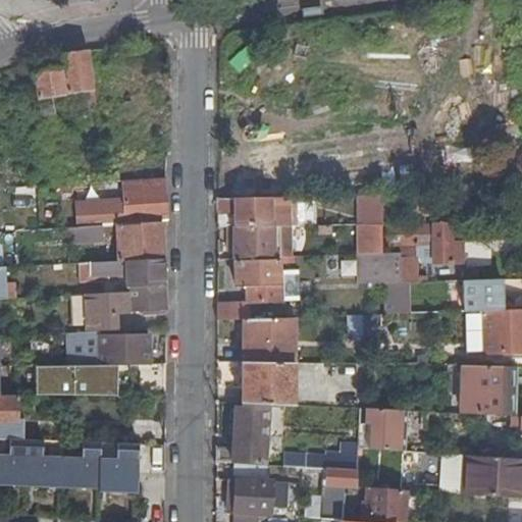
[(38,99),(93,90),(88,52),(61,55),(62,69),(34,75),(38,99)]
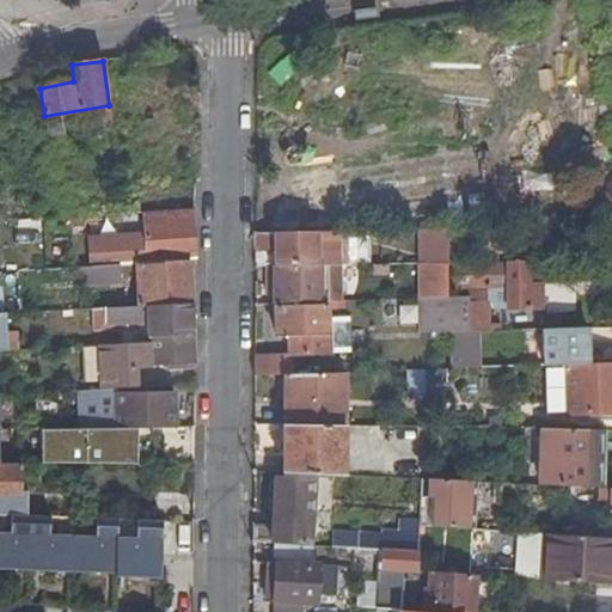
[(139,181),(140,214),(185,212),(183,178),(139,181)]
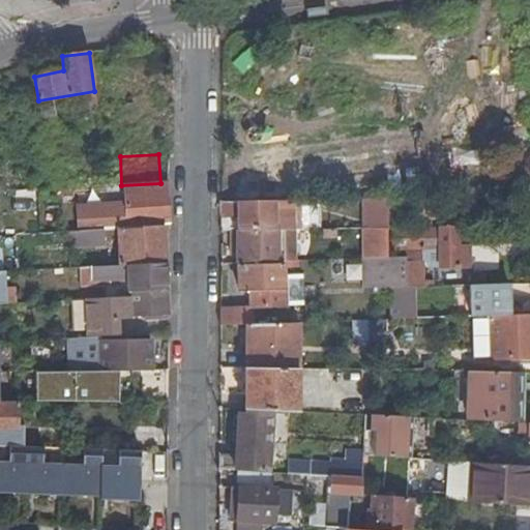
[(95,213),(96,230),(111,229),(118,229),(165,226),(169,226),(168,187),(126,189),(127,206),(119,206),(120,212),(127,212),(128,218),(113,219),(112,212),(95,213)]
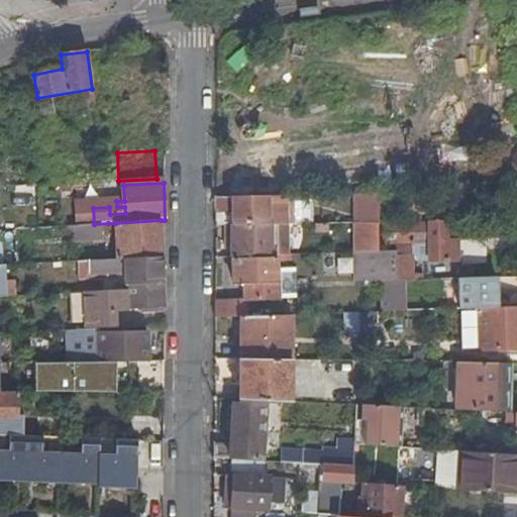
[(32,202),(32,186),(17,187),(18,203),(32,202)]
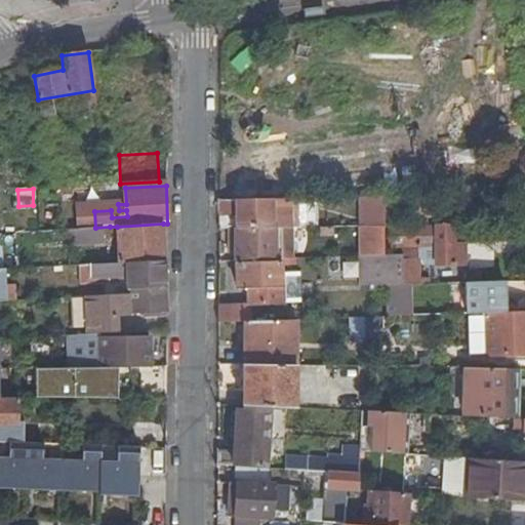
[(361,197),(361,227),(386,227),(385,198),(361,197)]
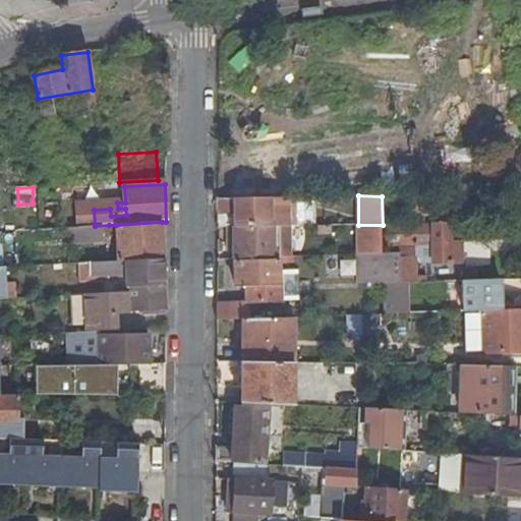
[(287,226),(287,198),(217,199),(217,227),(232,227),(287,226)]
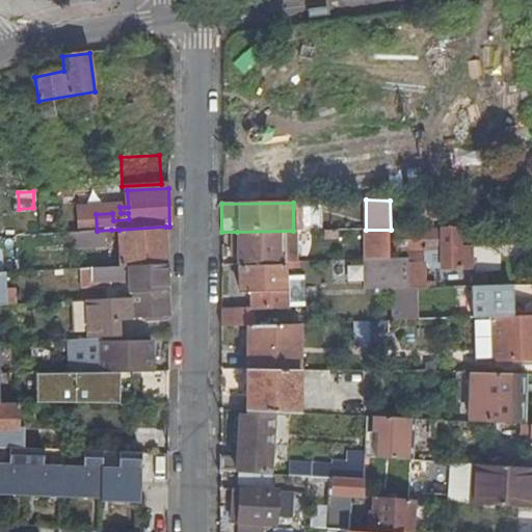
[(446,221),(446,228),(467,227),(467,204),(416,205),(417,222),(446,221)]
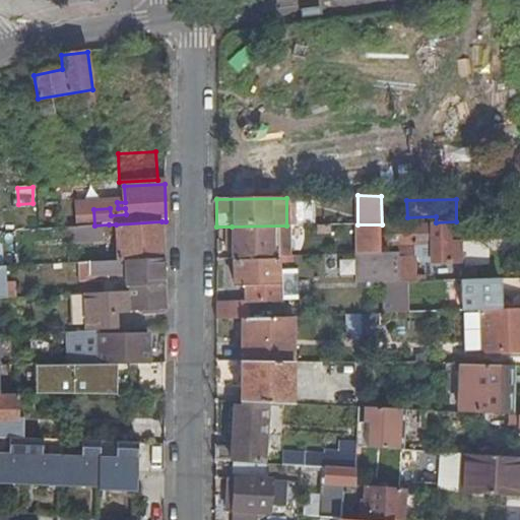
[(94,225),(93,209),(79,211),(79,226),(94,225)]
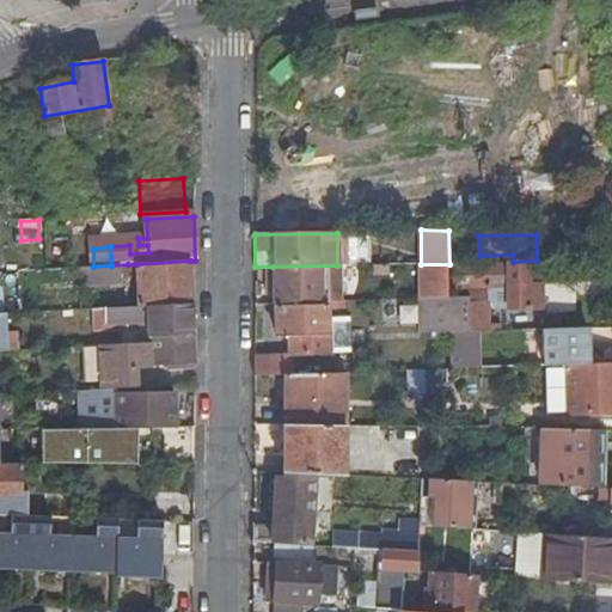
[(136,264),(139,306),(193,304),(190,261),(136,264)]
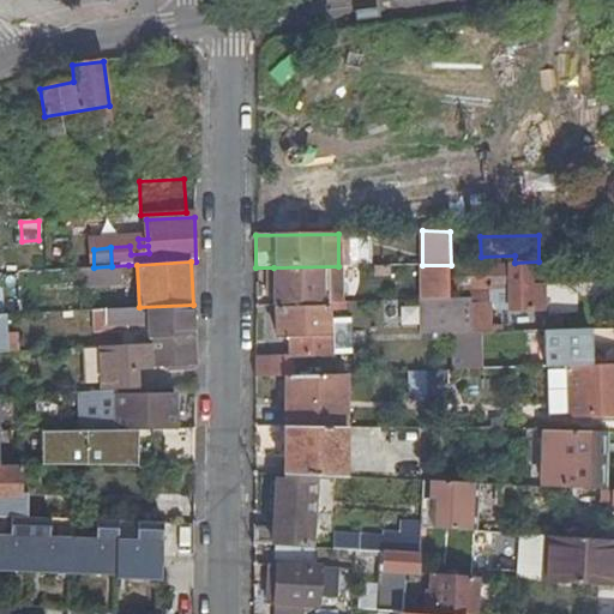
[(128,272),(128,265),(112,266),(94,268),(74,269),(76,286),(115,283),(115,274),(128,272)]
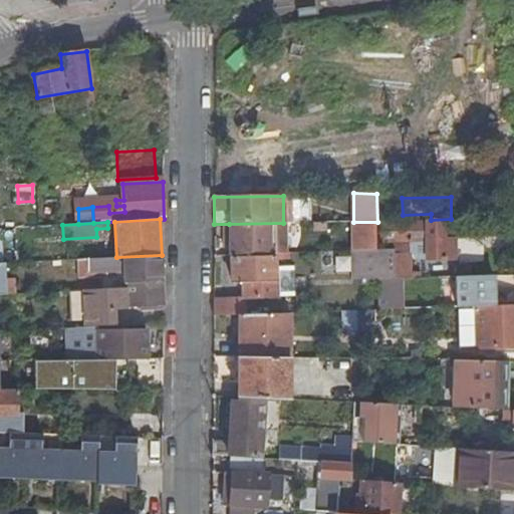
[(353,222),(354,250),(377,249),(377,222),(353,222)]
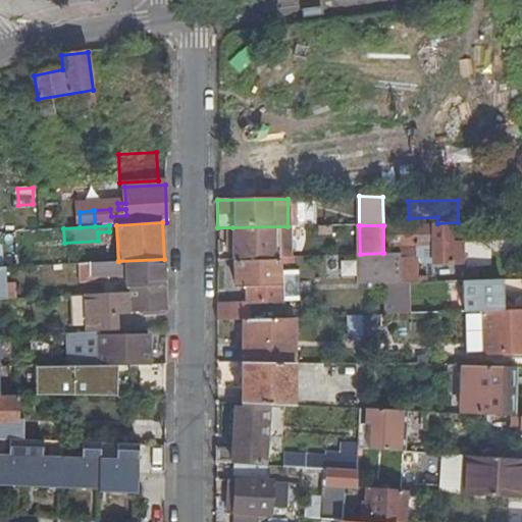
[(462,264),(461,244),(450,245),(450,225),(386,226),(387,242),(401,242),(402,247),(433,247),(434,264),(462,264)]
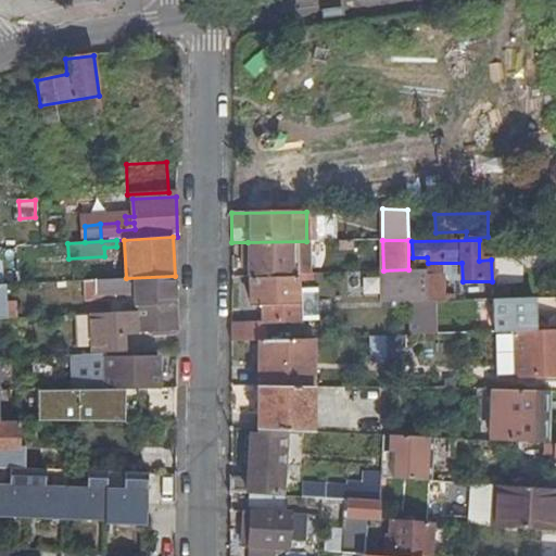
[(248,242),(248,276),(249,276),(306,274),(306,241),(248,242)]
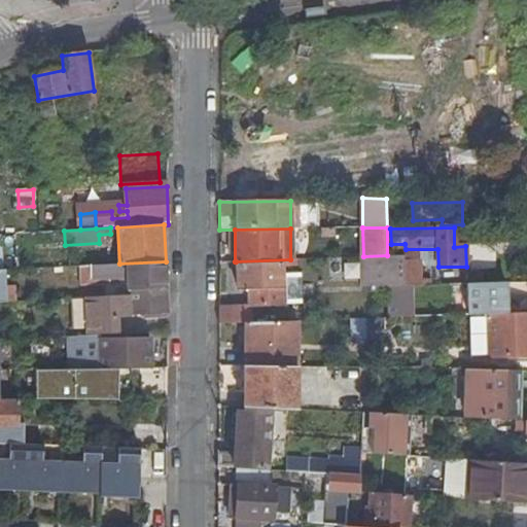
[(58,264),(57,250),(26,252),(27,265),(58,264)]
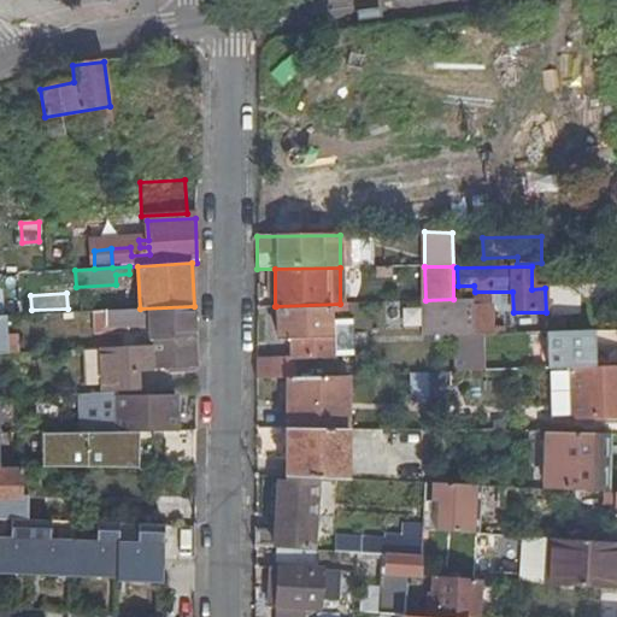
[(422,336),(451,336),(466,335),(474,335),(472,299),(453,299),(425,300),(422,300),(422,336)]
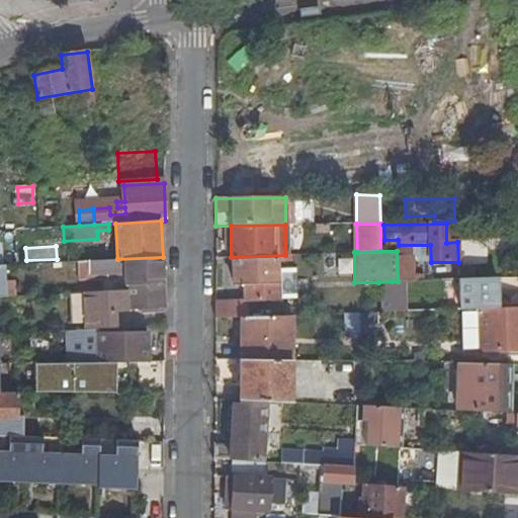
[(288,261),(288,255),(285,255),(232,257),(233,284),(244,284),(245,298),(247,300),(277,299),(276,268),(276,261),(288,261)]
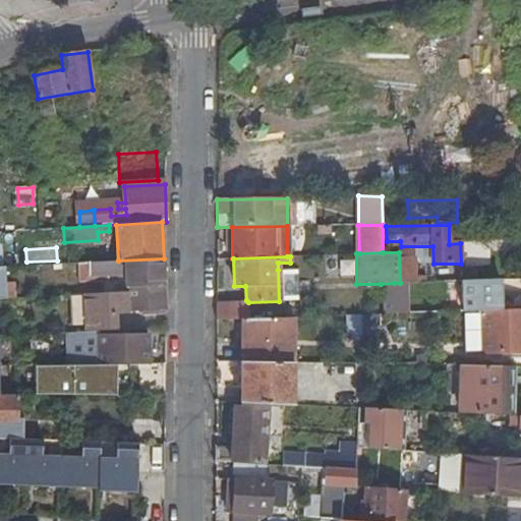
[(90,262),(91,274),(127,272),(128,292),(71,295),(73,325),(87,325),(87,331),(116,330),(115,311),(139,310),(139,313),(167,311),(164,258),(118,261),(90,262)]
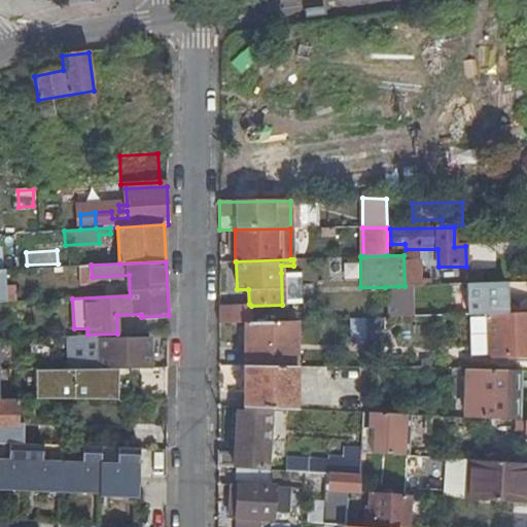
[(92,277),(91,265),(78,266),(79,278),(92,277)]
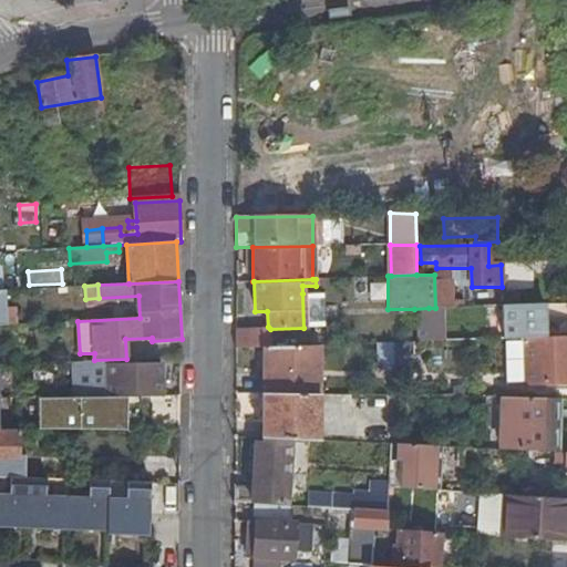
[(313,294),(302,294),(303,328),(315,327),(313,294)]
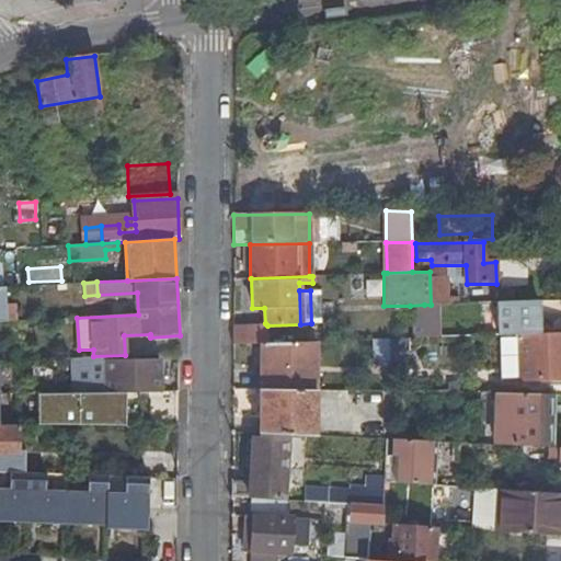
[(539,333),(538,327),(537,301),(496,302),(497,335),(516,334),(539,333)]
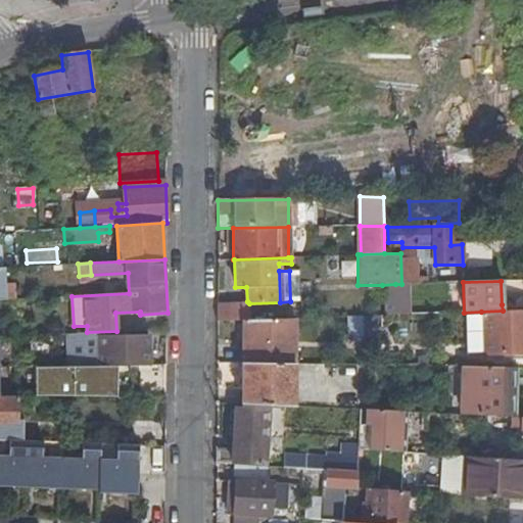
[(395,308),(395,284),(382,285),(383,315),(401,315),(400,308),(395,308)]
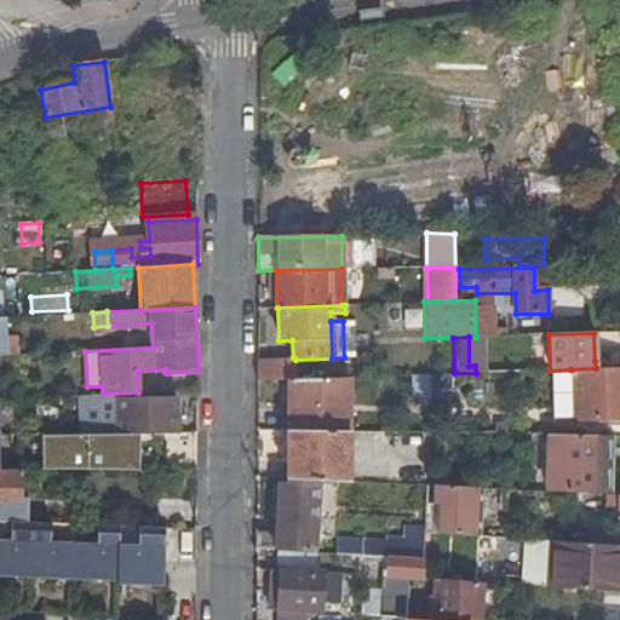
[(600,361),(595,361),(596,368),(619,367),(619,354),(600,355),(600,361)]
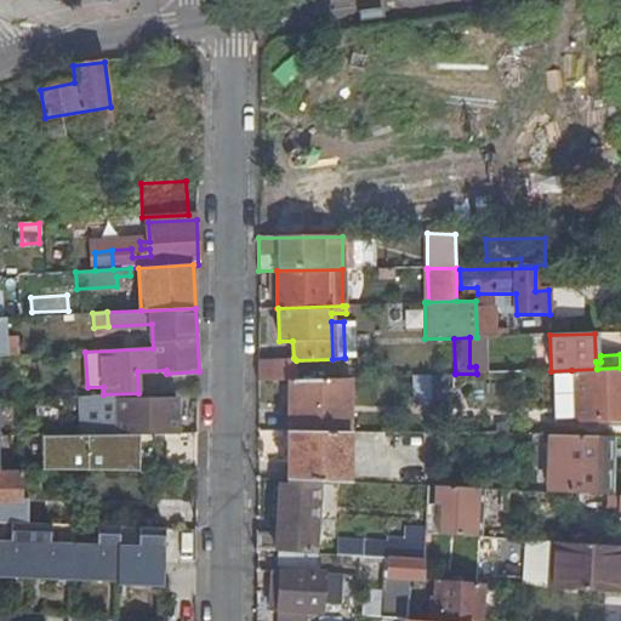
[(290,362),(257,363),(257,381),(289,380),(296,380),(295,366),(290,362)]
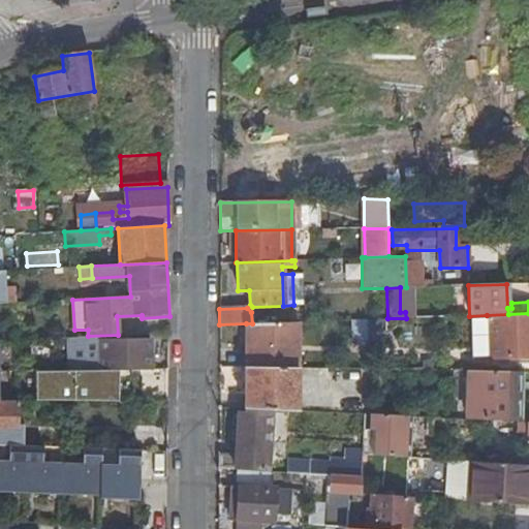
[(528,313),(508,314),(487,315),(488,359),(528,356),(528,313)]
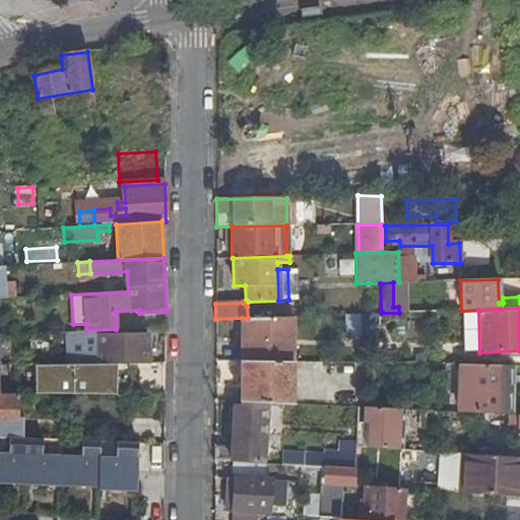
[(346,338),(361,337),(360,314),(345,314),(346,338)]
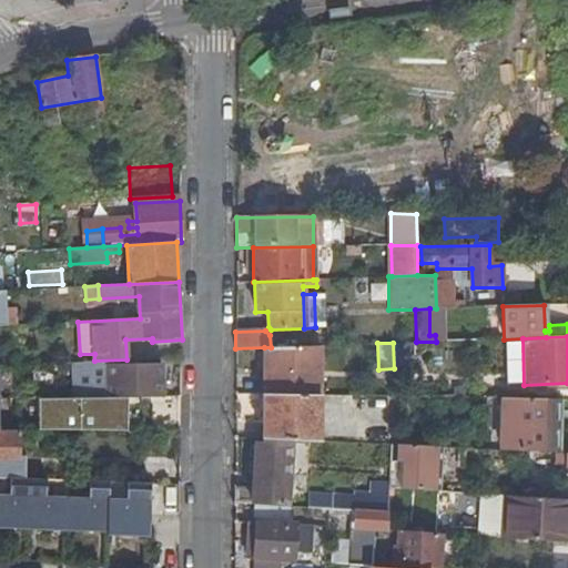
[(264,347),(263,395),(317,395),(317,345),(271,347),(264,347)]
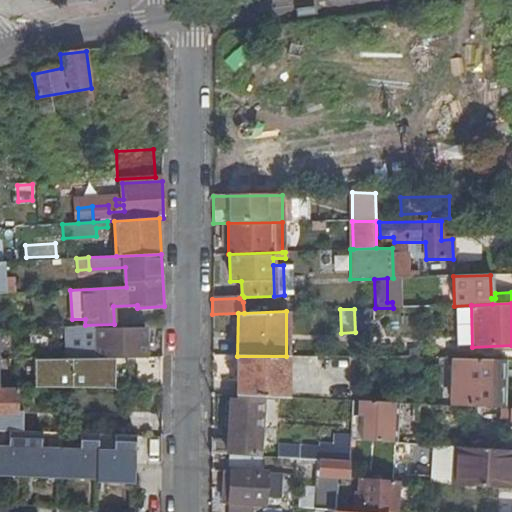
[(83,344),(83,358),(107,358),(146,358),(146,328),(112,328),(112,332),(100,332),(101,344),(83,344)]
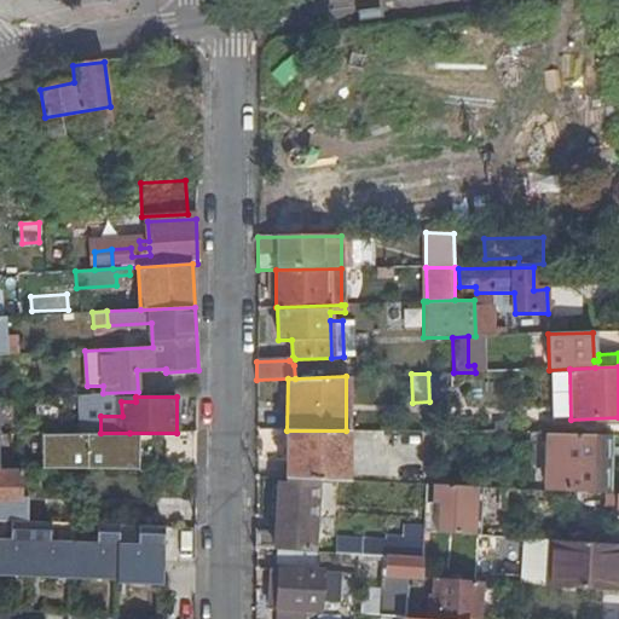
[(287,431),(285,478),(291,478),(346,481),(346,431),(287,431)]
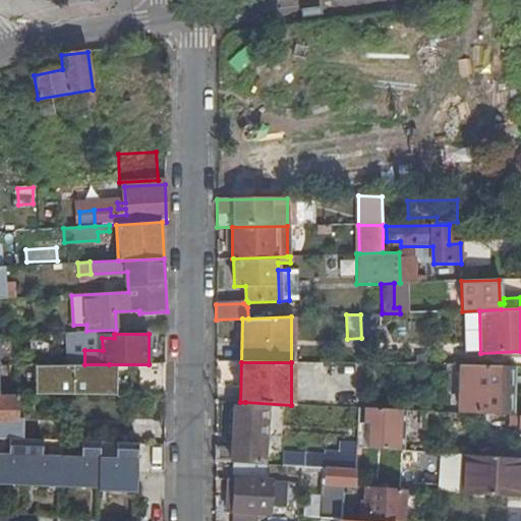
[(74,394),(73,364),(37,364),(37,394),(74,394)]
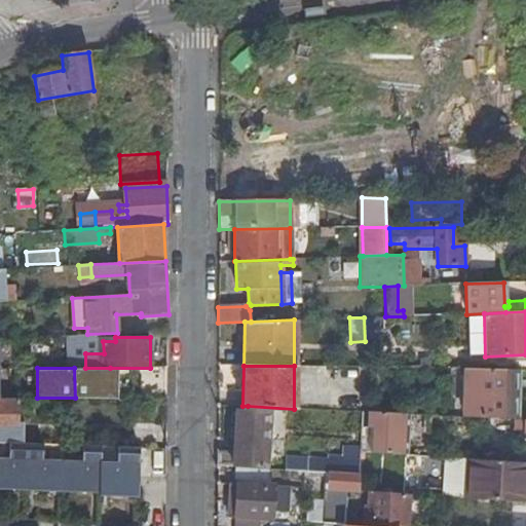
[(110,399),(110,368),(85,368),(74,368),(75,398),(75,399),(110,399)]
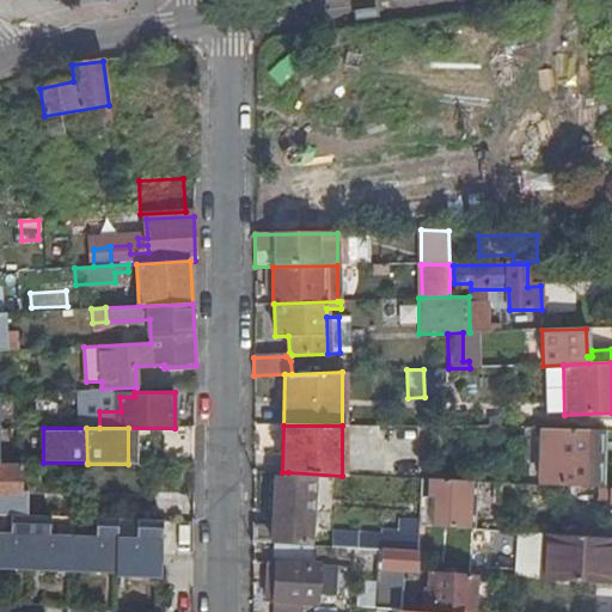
[(604,458),(605,430),(543,429),(542,457),(588,458),(604,458)]
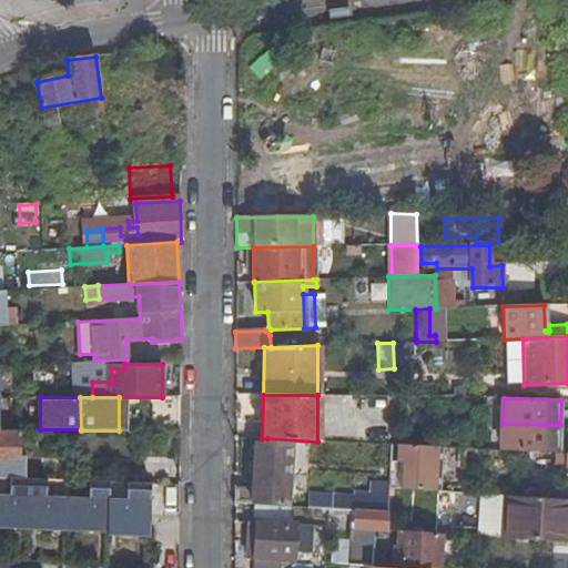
[(560,453),(560,425),(546,425),(503,424),(501,450),(560,453)]
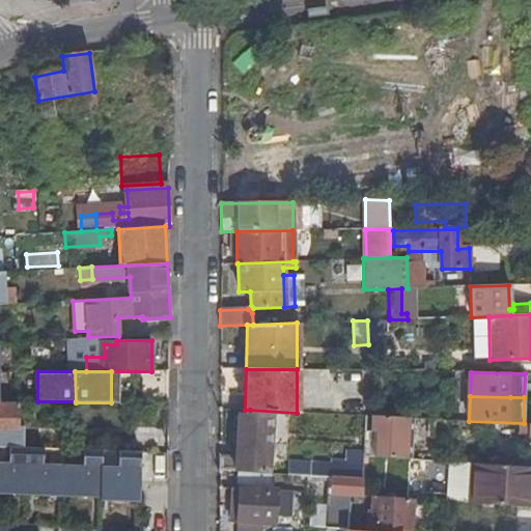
[(0,427),(19,428),(20,403),(0,403),(0,427)]
